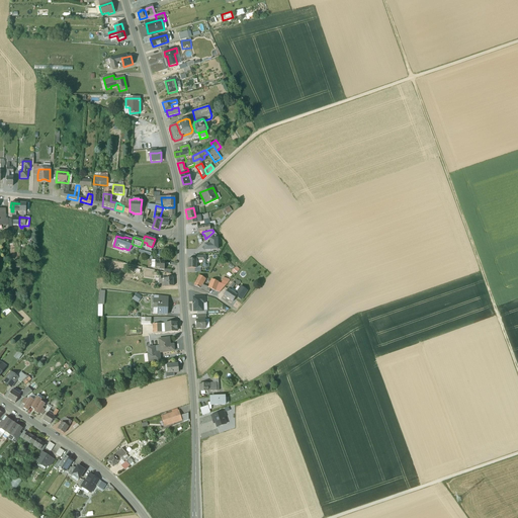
[(205,245),(205,250),(218,250),(218,239),(209,239),(210,244),(209,245),(205,245)]
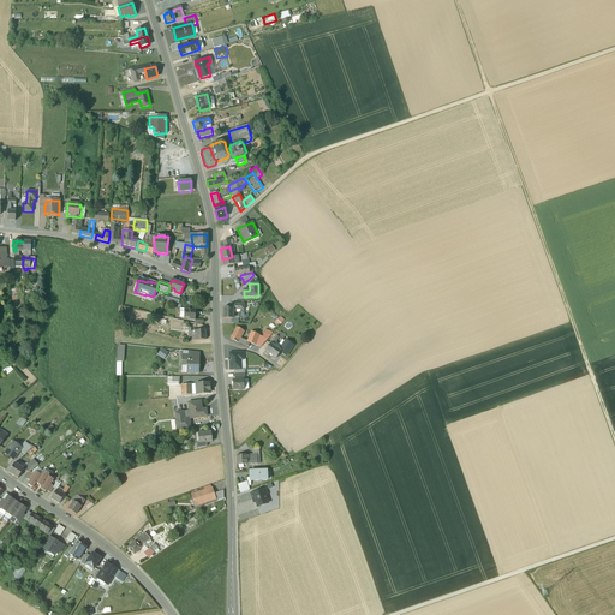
[(171,287),(168,297),(180,299),(180,298),(179,298),(180,293),(174,291),(174,288),(171,287)]
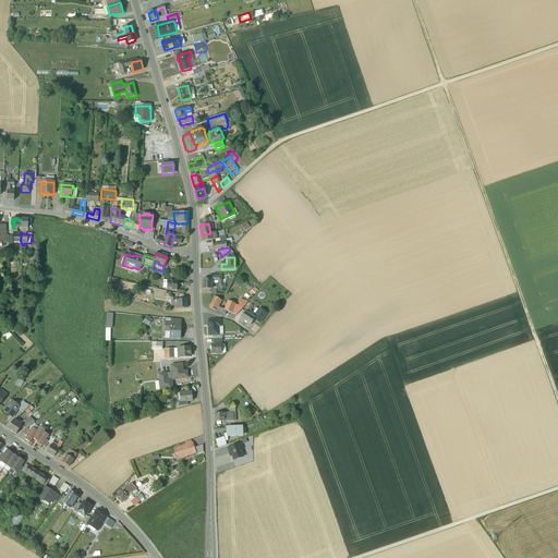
[(209,278),(207,278),(207,280),(203,280),(202,290),(211,290),(211,281),(211,280),(209,280),(209,278)]
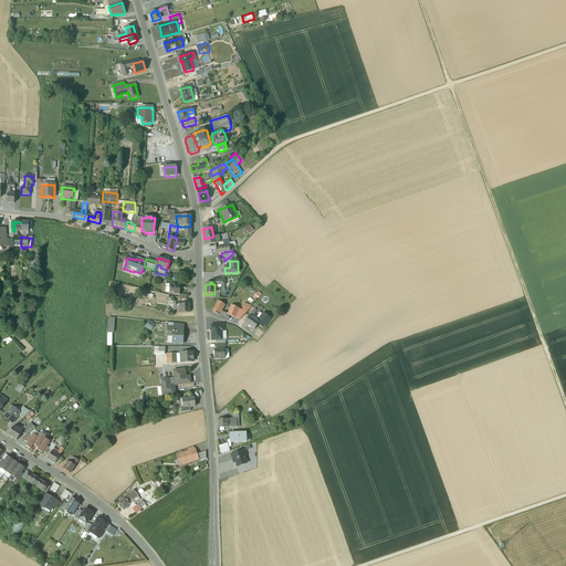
[(175,284),(169,284),(169,293),(174,293),(174,294),(179,294),(179,285),(175,285),(175,284)]
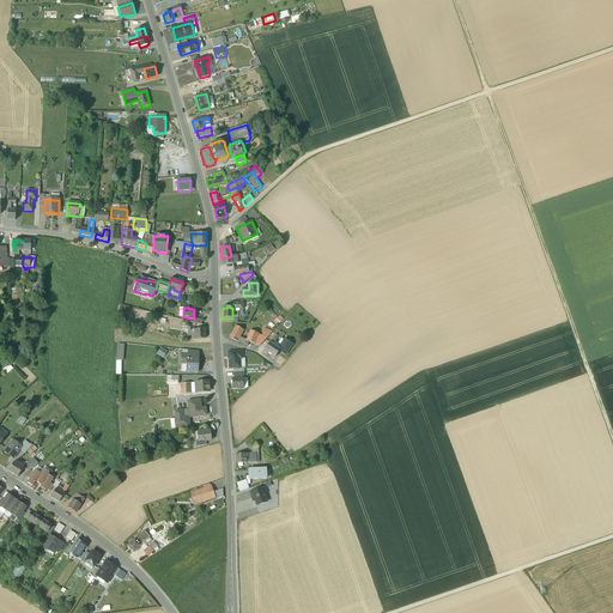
[(237,327),(236,327),(230,338),(237,341),(238,338),(243,329),(237,326),(237,327)]
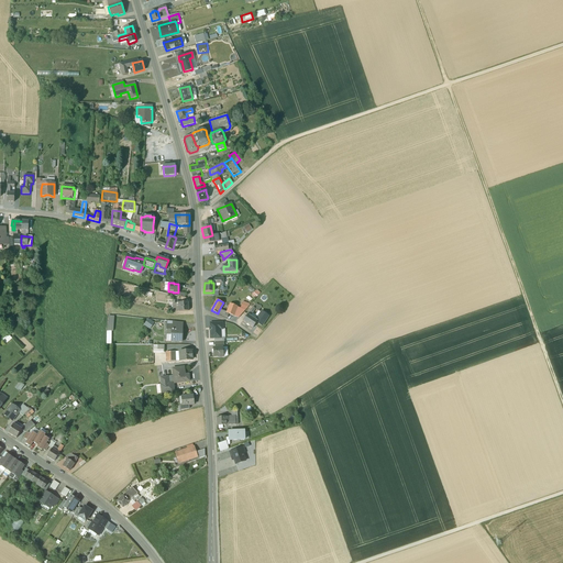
[(188,302),(178,302),(178,304),(177,304),(177,305),(178,305),(179,311),(188,311),(188,302)]
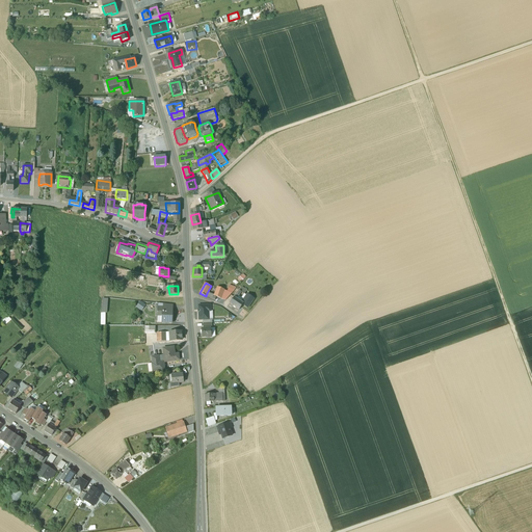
[(217,288),(214,296),(216,296),(216,297),(220,299),(223,291),(223,290),(217,288)]
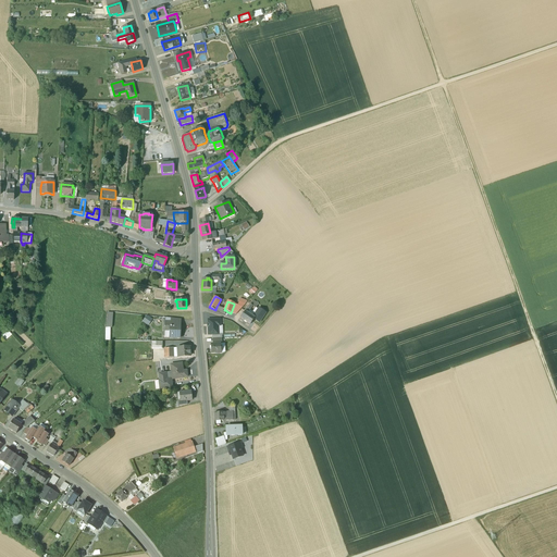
[(243,308),(234,305),(231,313),(236,314),(243,308)]
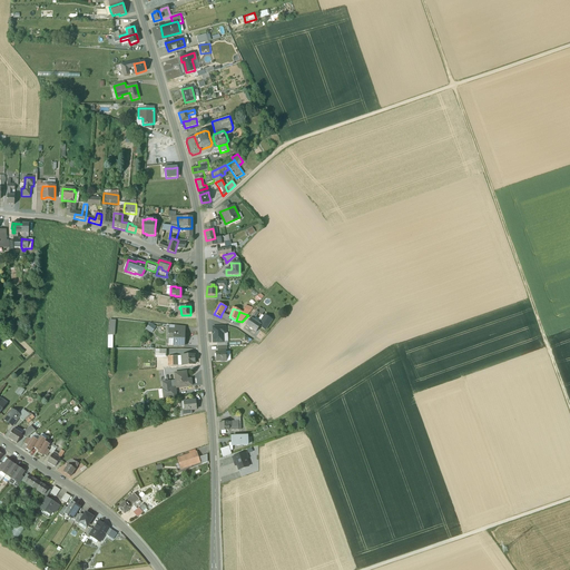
[(259,326),(265,330),(271,322),(267,318),(267,317),(265,316),(259,324),(261,325),(259,326)]
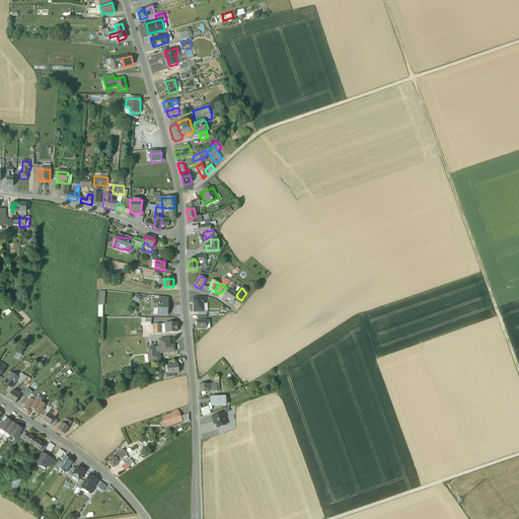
[(228,290),(224,296),(233,302),(237,296),(236,295),(232,292),(230,291),(228,290)]
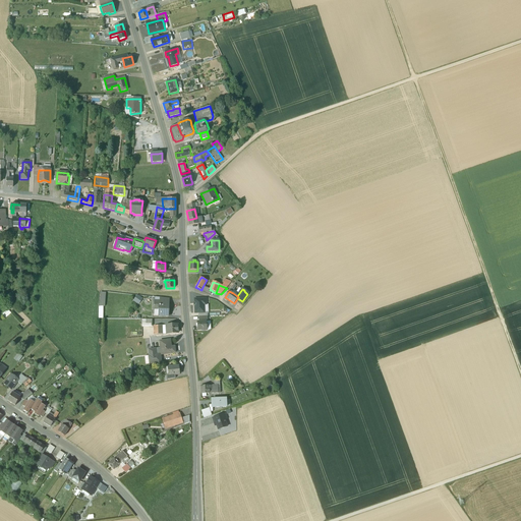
[(133,300),(138,304),(143,298),(137,294),(133,300)]
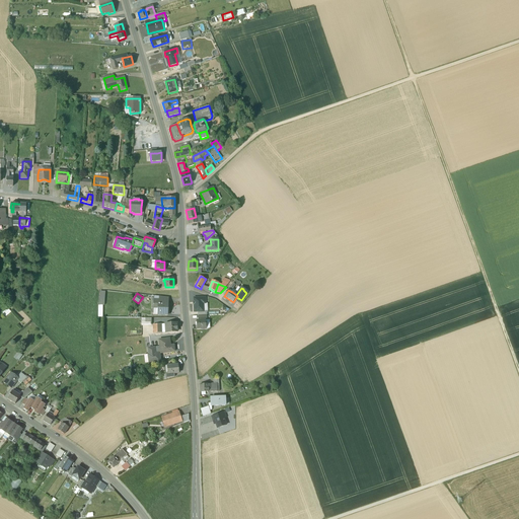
[(198,312),(204,312),(204,304),(206,304),(205,297),(194,298),(195,312),(198,312)]
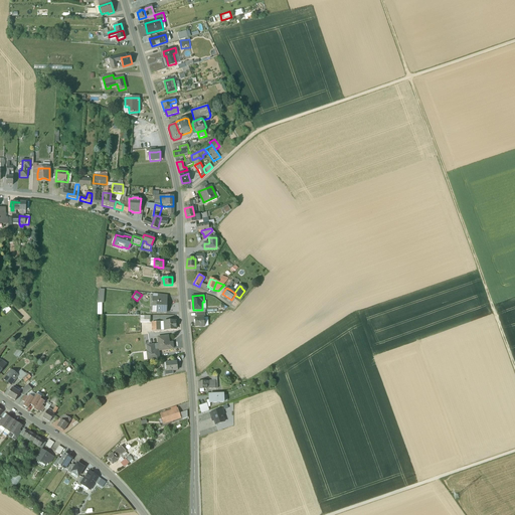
[(159,298),(153,298),(152,307),(157,307),(157,313),(166,313),(166,306),(165,306),(166,298),(159,298)]
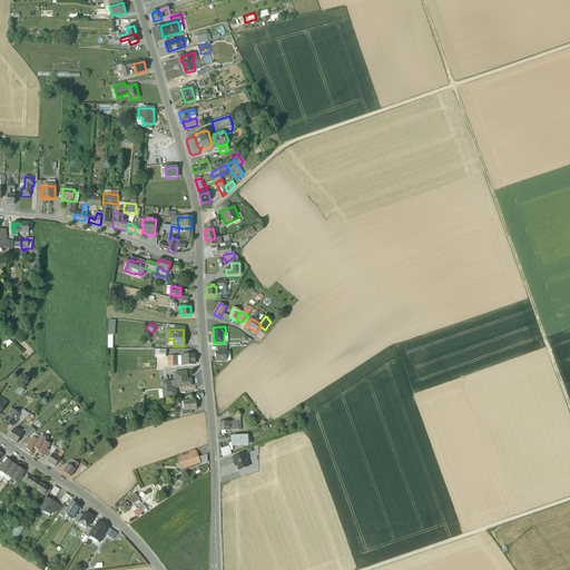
[(8,340),(2,344),(7,349),(12,343),(8,340)]
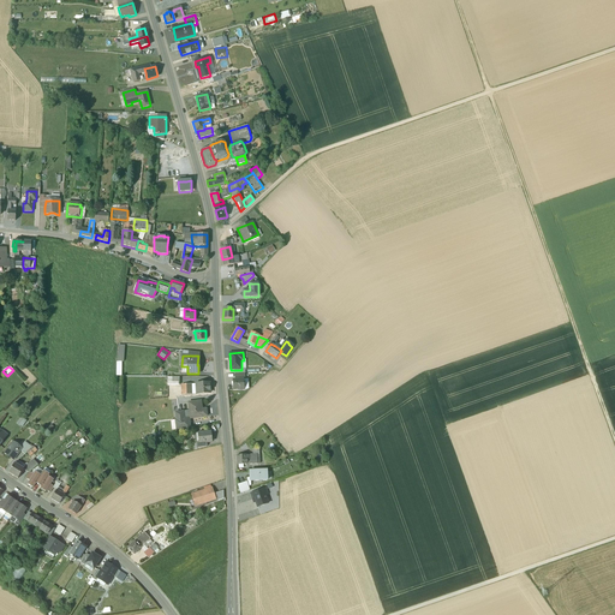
[(244,380),(233,380),(233,390),(238,390),(244,390),(244,380)]
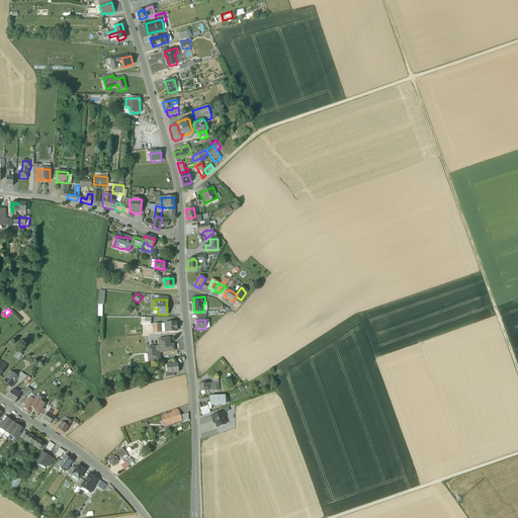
[(176,323),(165,324),(166,332),(177,331),(176,323)]
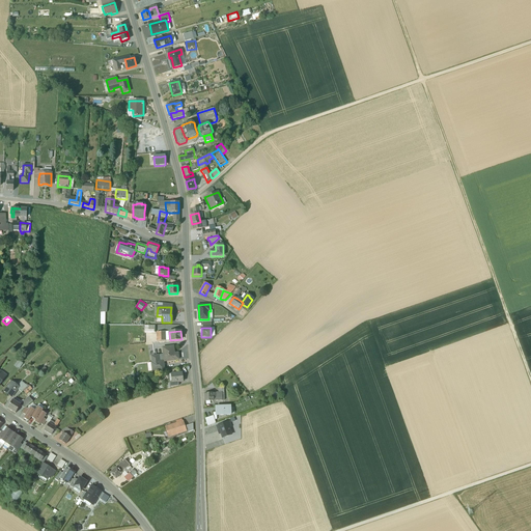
[(165,332),(157,333),(157,341),(166,341),(165,332)]
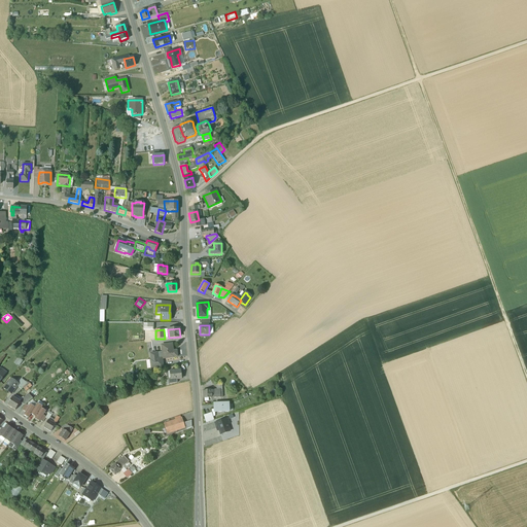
[(172,344),(162,345),(162,352),(163,359),(174,358),(174,357),(177,357),(176,351),(173,351),(172,344)]
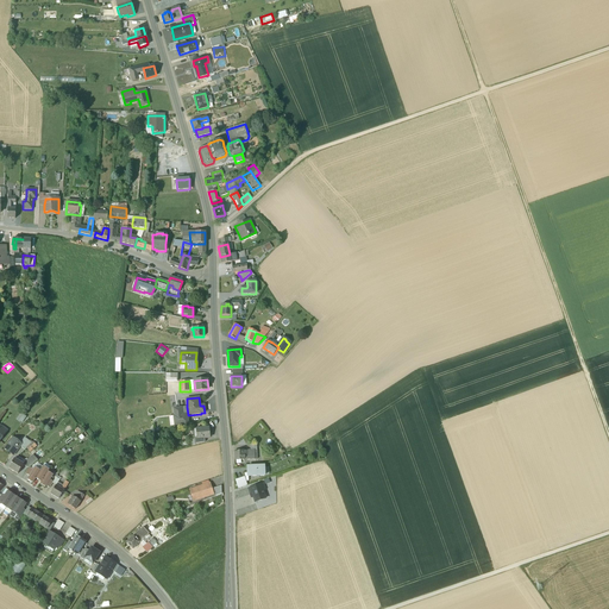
[(181,408),(174,409),(175,416),(174,416),(175,426),(188,425),(187,415),(182,415),(181,408)]
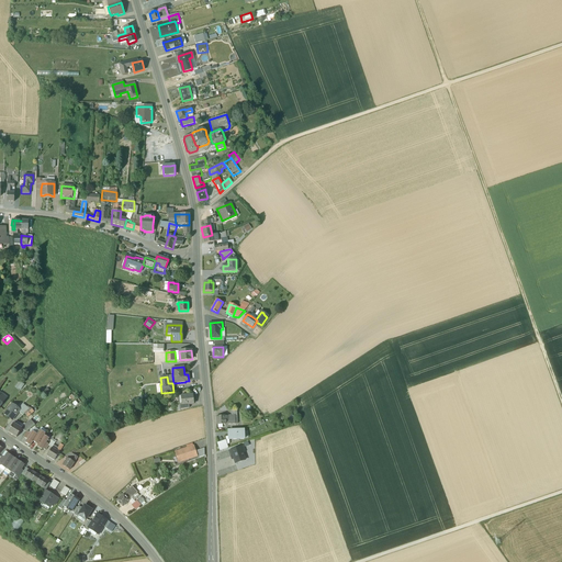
[(192,395),(181,396),(182,404),(182,405),(188,404),(193,404),(192,395)]
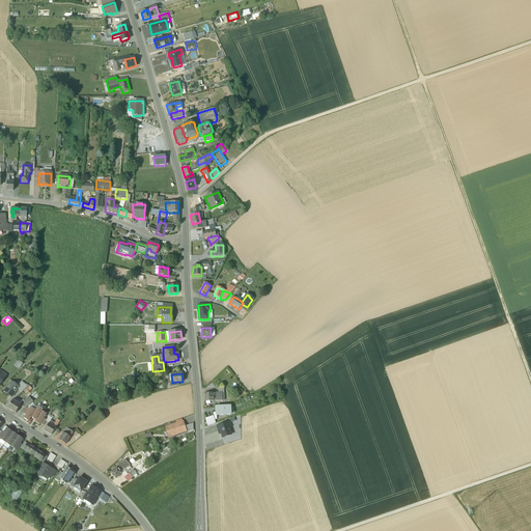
[(19,387),(11,382),(4,392),(5,391),(11,396),(10,397),(11,397),(18,389),(19,387)]
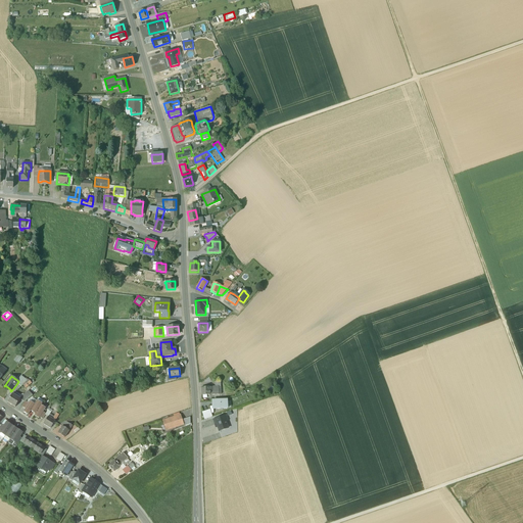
[(28,381),(21,377),(18,381),(17,383),(21,386),(22,385),(28,381)]
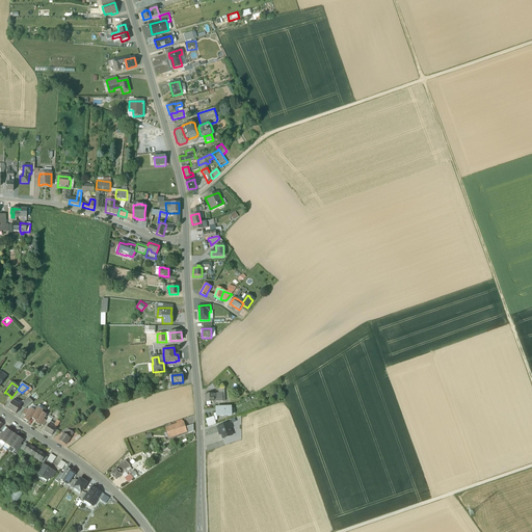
[(28,388),(23,392),(27,395),(32,390),(29,387),(28,388)]
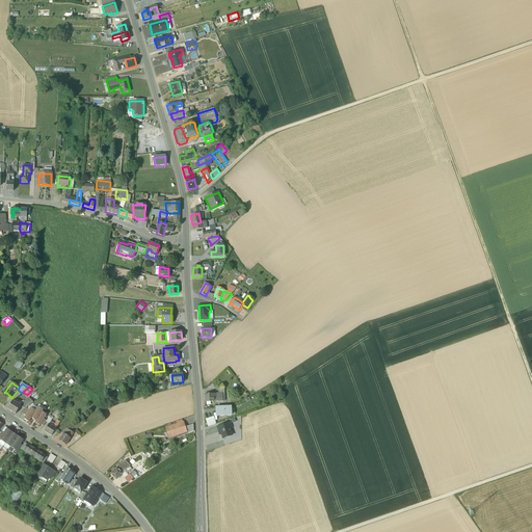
[(215,394),(205,395),(205,402),(214,402),(213,398),(215,398),(215,394)]
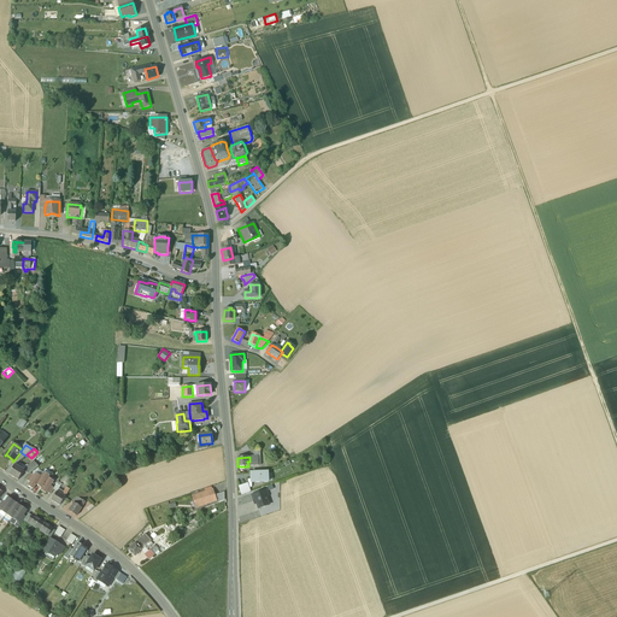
[(15,465),(9,475),(18,480),(24,471),(15,465)]
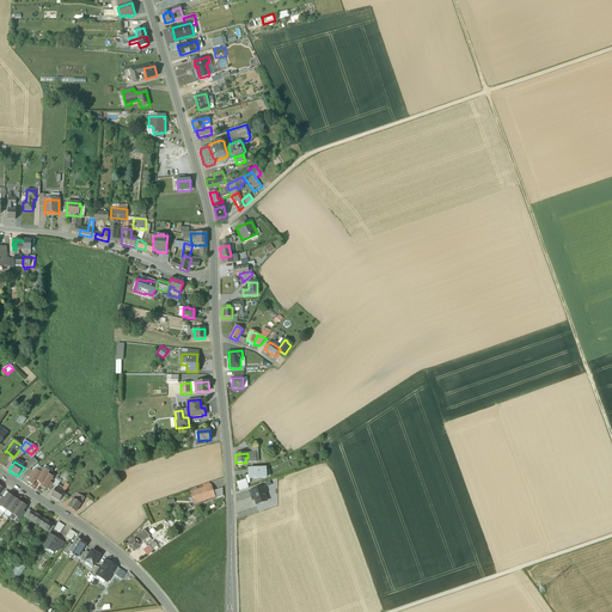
[(49,472),(43,469),(41,473),(36,481),(41,484),(42,484),(48,475),(49,472)]
